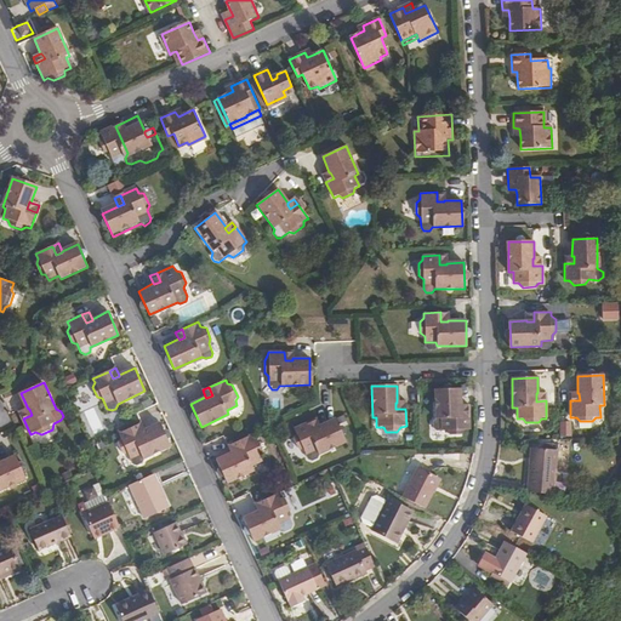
[(461,412),(461,405),(461,389),(436,389),(437,420),(433,423),(433,427),(437,431),(448,431),(450,436),(462,434),(466,429),(471,429),(471,412),(461,412)]
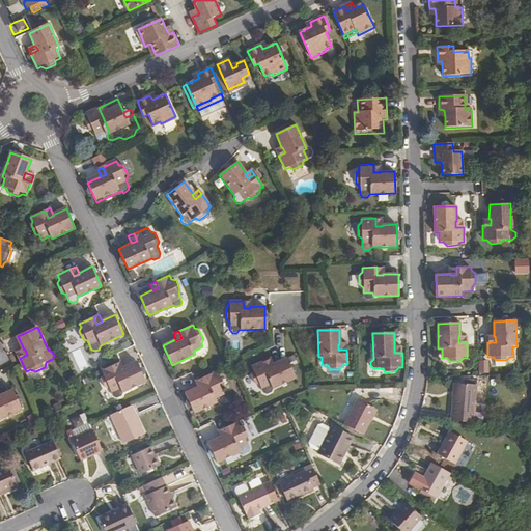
[(17,353),(20,358),(27,355),(25,350),(24,350),(17,353)]
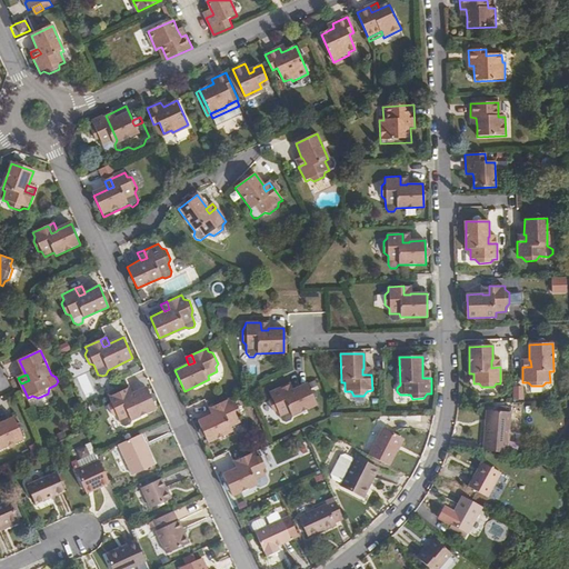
[(280,397),(276,389),(261,396),(263,400),(261,405),(266,415),(270,416),(275,425),(278,426),(282,423),(283,420),(309,408),(299,387),(286,393),(285,395),(280,397)]
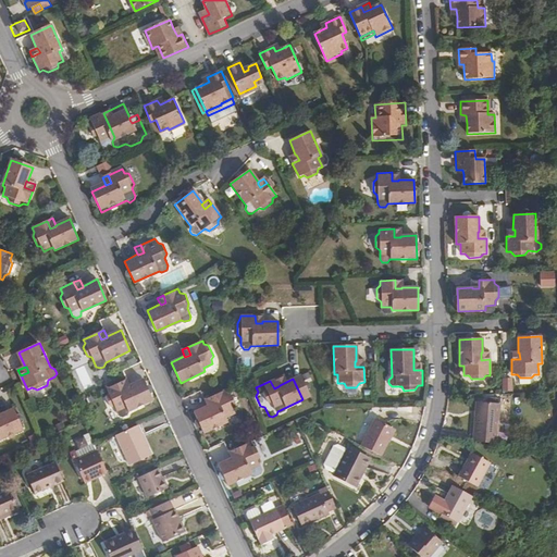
[(276,379),(270,381),(274,388),(279,386),(280,385),(276,379)]
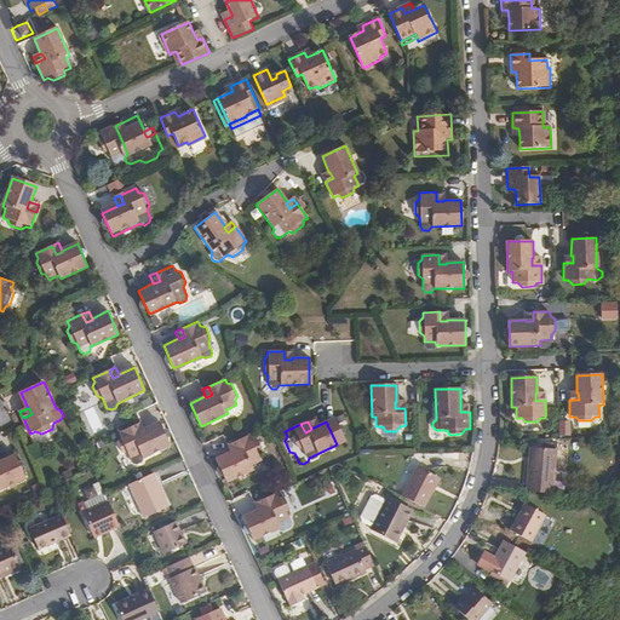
[(135,426),(119,434),(121,438),(119,443),(124,454),(128,455),(133,464),(137,466),(142,464),(143,458),(170,446),(160,423),(144,430),(144,431),(138,434),(135,426)]
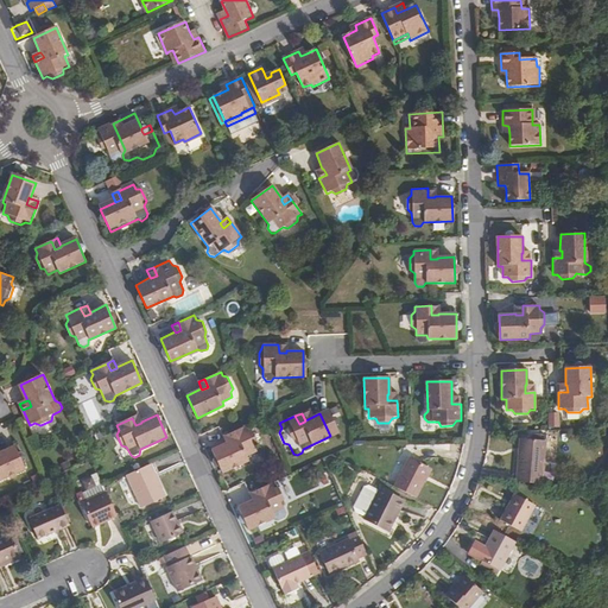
[(141,423),(141,422),(138,415),(132,418),(135,425),(141,423)]
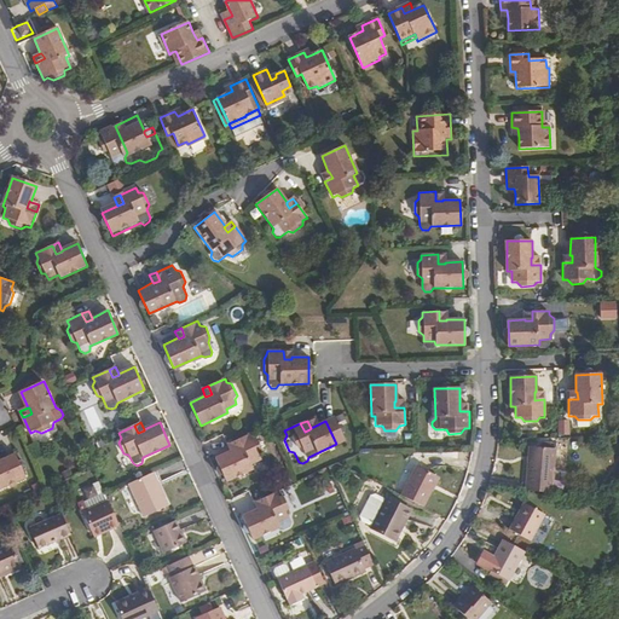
[(237,450),(231,452),(215,460),(226,482),(255,470),(253,466),(262,461),(260,456),(262,451),(258,440),(253,439),(250,434),(233,443),(237,450)]
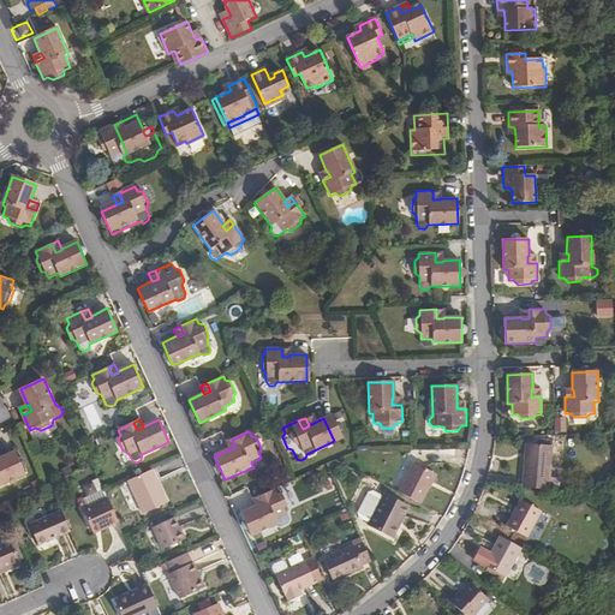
[(232,440),(226,442),(230,449),(236,447),(232,440)]
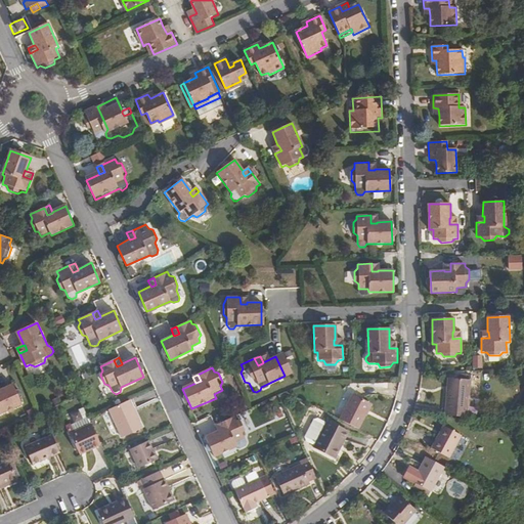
[(447,390),(446,416),(469,418),(472,380),(451,378),(450,390),(447,390)]
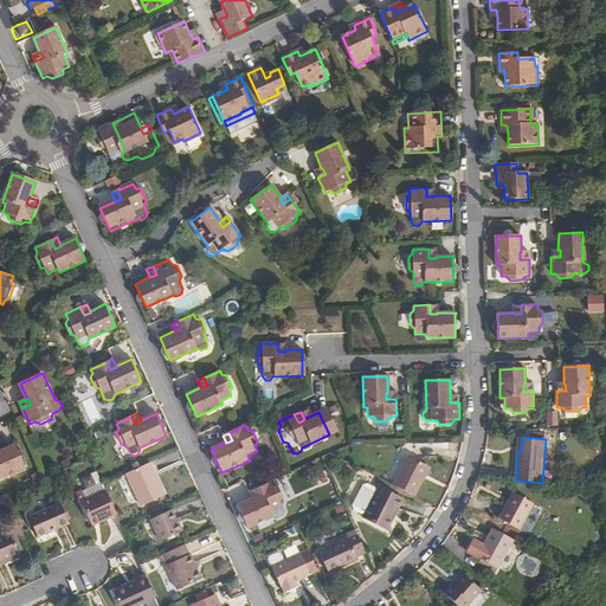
[(0,453),(0,479),(26,469),(15,445),(1,452),(1,453),(0,453)]
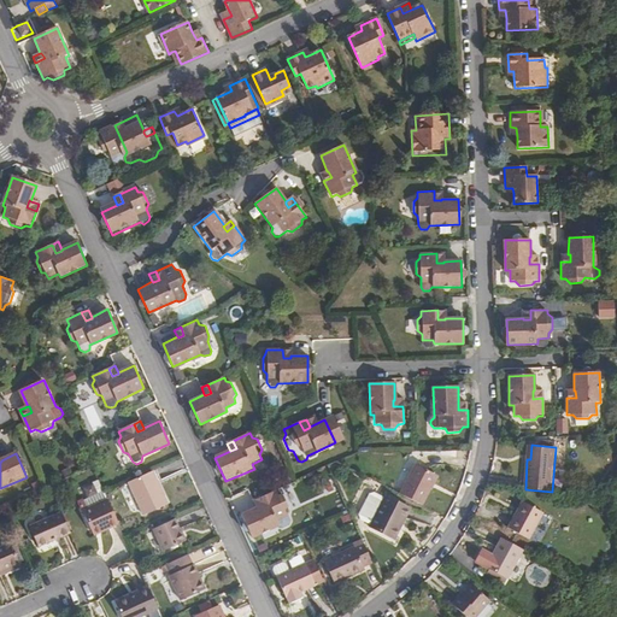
[(416,465),(400,494),(422,505),(438,476),(416,465)]
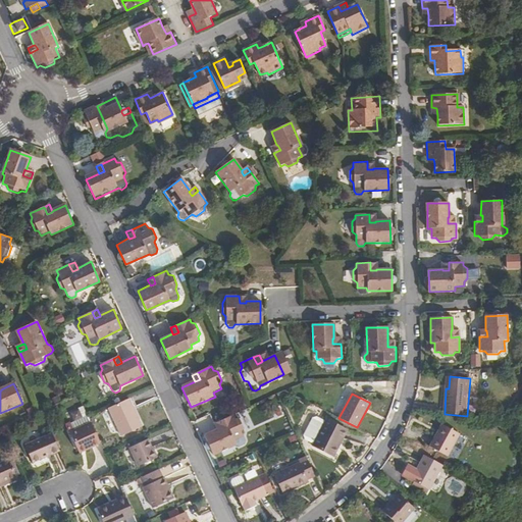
[(129,399),(109,408),(122,436),(142,427),(129,399)]
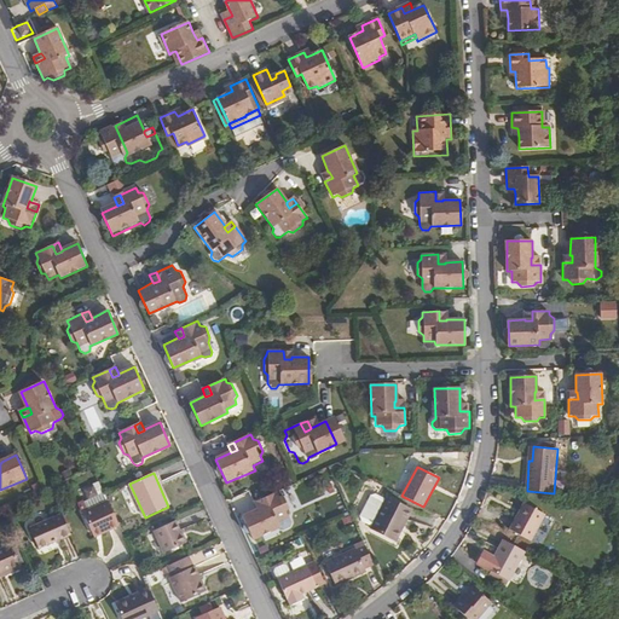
[(262,508),(258,510),(243,518),(254,541),(282,527),(279,524),(290,519),(288,513),(290,509),(285,498),(279,497),(278,492),(261,499),(265,507),(262,508)]
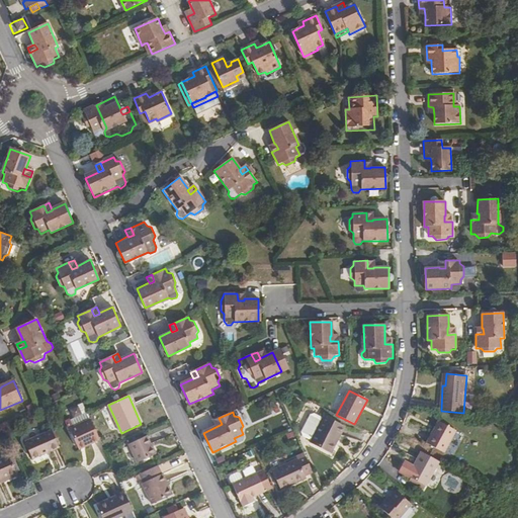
[(87,413),(71,421),(74,427),(91,420),(88,415),(87,413)]
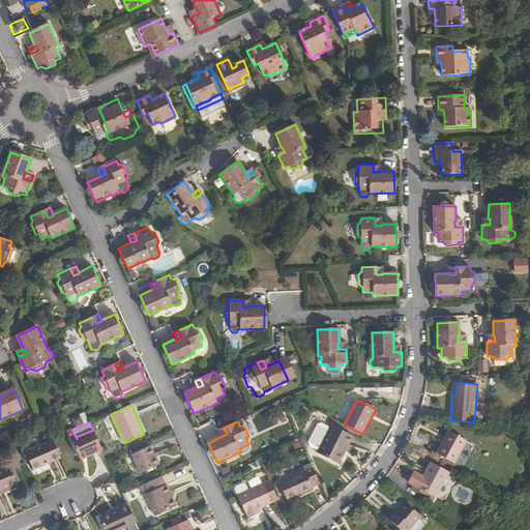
[(341,465),(345,457),(344,454),(348,446),(350,447),(354,438),(333,427),(320,454),(341,465)]
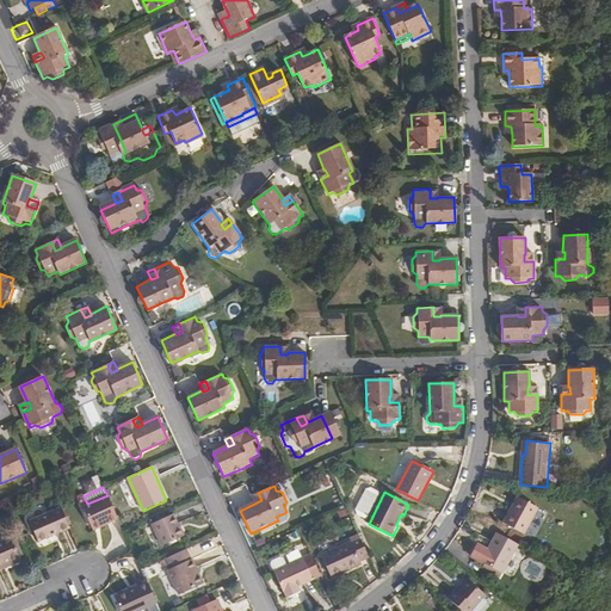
[(258,493),(252,497),(254,504),(259,501),(261,500),(258,493)]
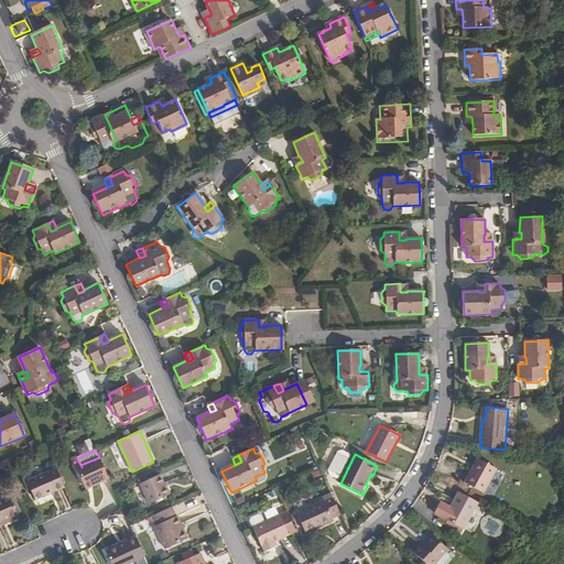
[(109,479),(99,457),(80,465),(76,467),(85,486),(93,483),(95,486),(109,479)]
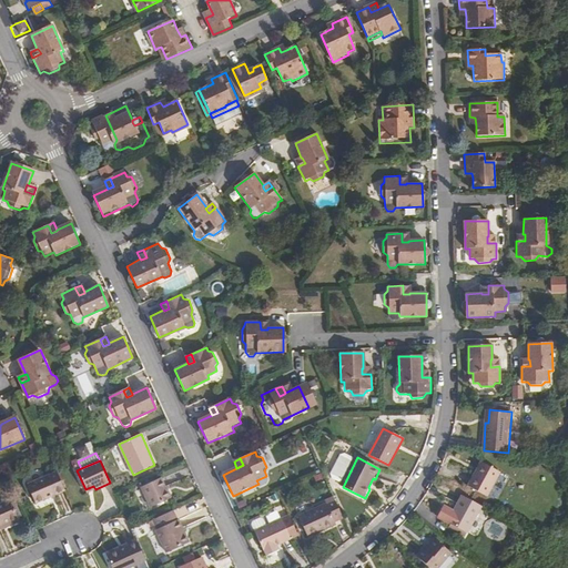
[(480,462),(468,485),(487,497),(501,473),(480,462)]
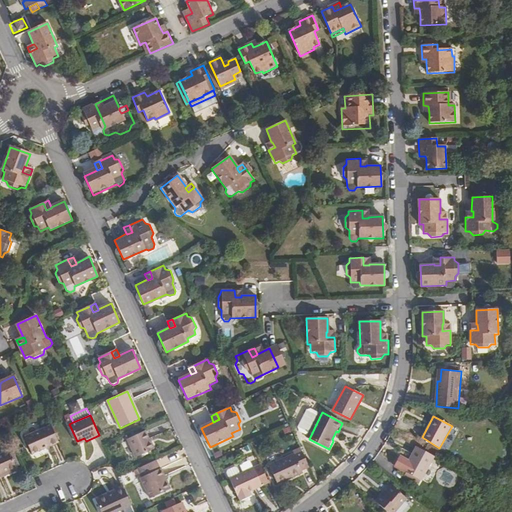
[(32,454),(58,442),(51,425),(32,433),(24,437),(32,454)]
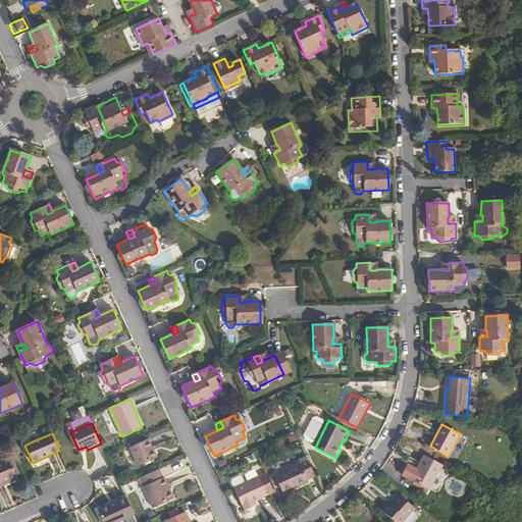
[(148,440),(129,449),(139,467),(156,459),(148,440)]
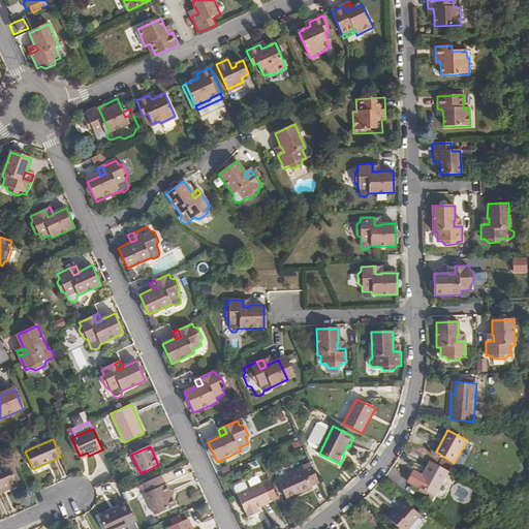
[(410,483),(417,487),(435,496),(449,471),(431,461),(423,476),(415,472),(410,483)]
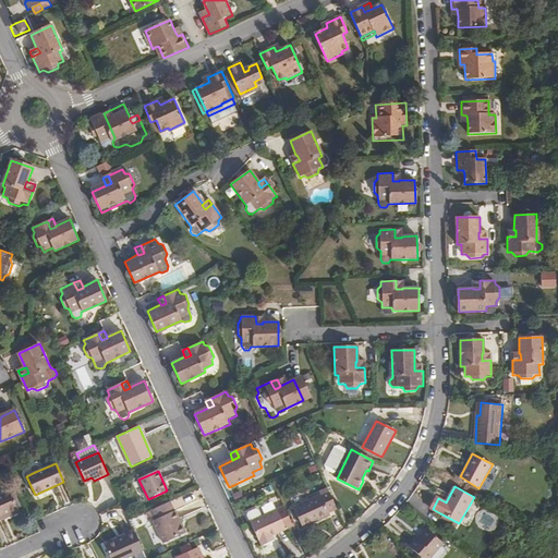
[(337,508),(328,488),(319,492),(322,495),(293,507),(303,526),(330,516),(329,511),(337,508)]
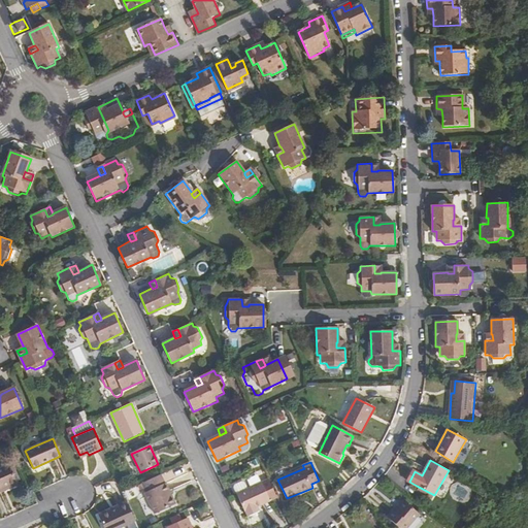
[(10,464),(0,468),(0,489),(18,482),(10,464)]
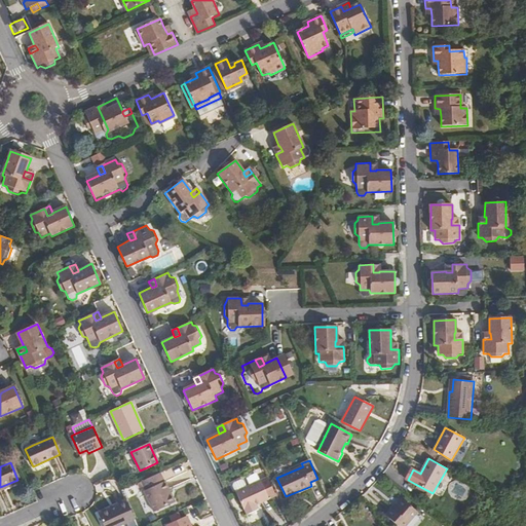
[(19,483),(17,480),(0,487),(0,488),(1,491),(19,483)]
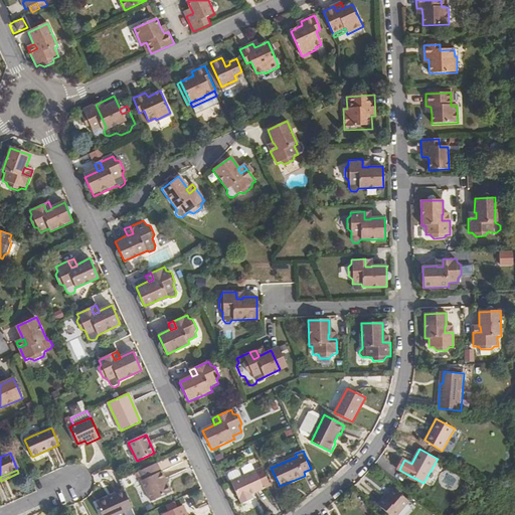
[(254,470),(231,481),(241,503),(252,498),(250,493),(263,487),(254,470)]
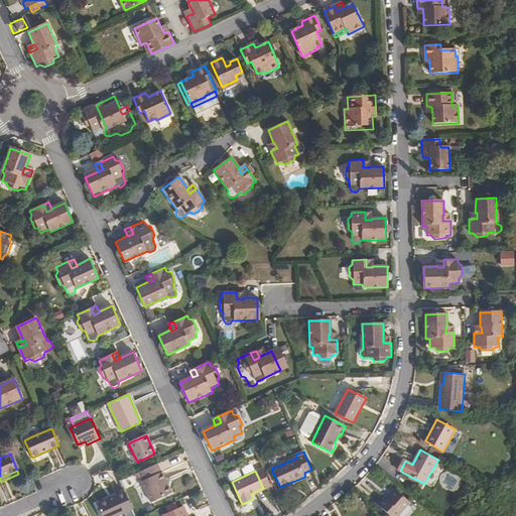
[(164,487),(168,486),(162,473),(142,482),(152,502),(168,495),(164,487)]
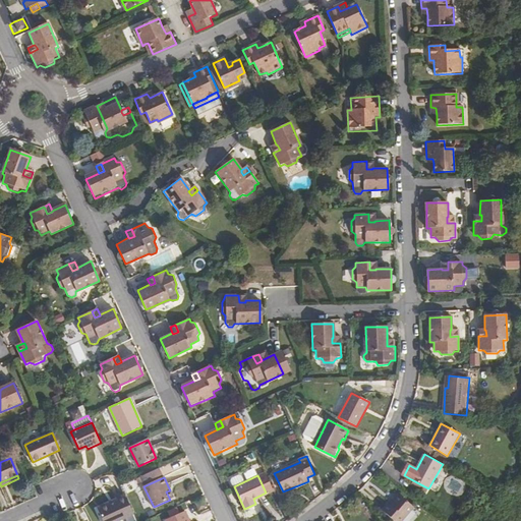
[(391,505),(389,503),(383,510),(396,520),(402,520),(414,506),(400,495),(395,500),(391,505)]
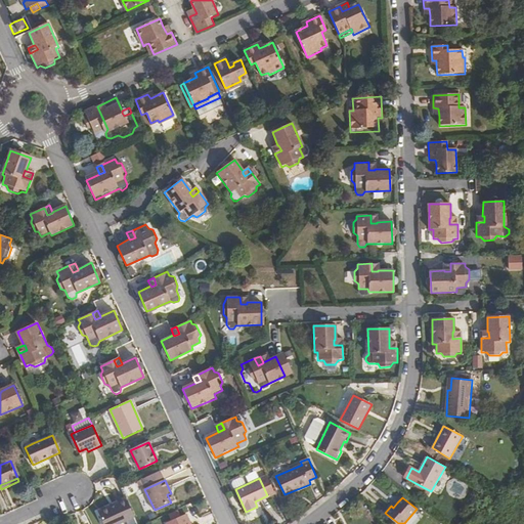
[(120,523),(134,518),(126,498),(118,503),(119,505),(99,513),(104,523),(120,523)]
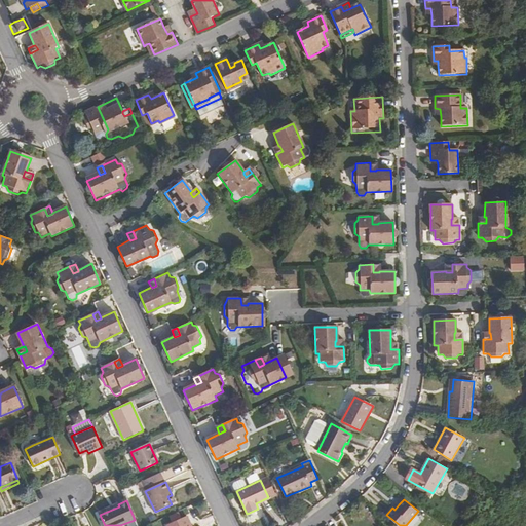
[(205,502),(196,506),(200,516),(210,512),(205,502)]
